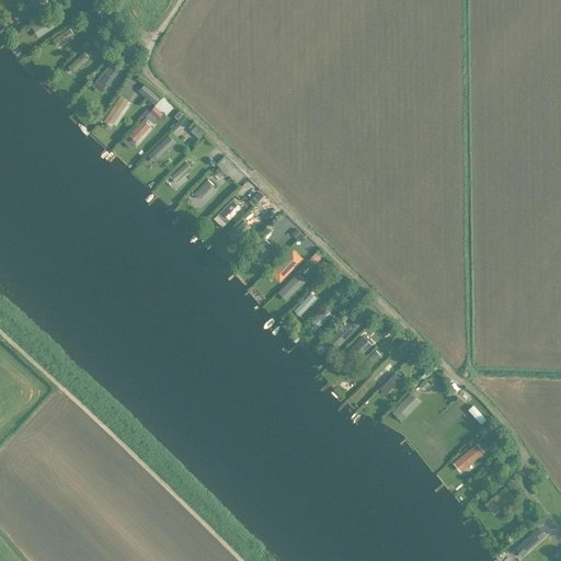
[(23,13),(26,14),(46,1),(45,0),(31,0),(22,7),(21,10),(23,13)]
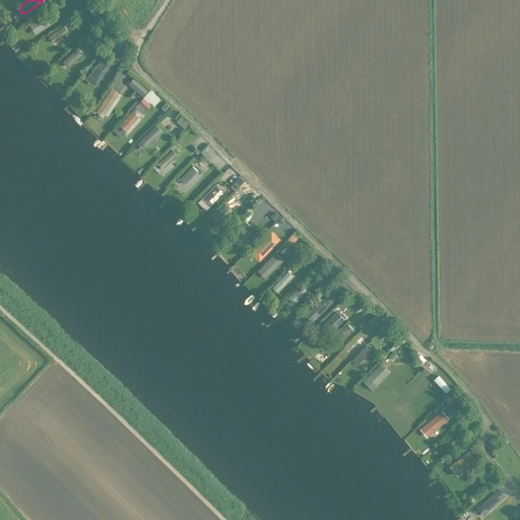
[(38,26),(54,15),(49,9),(34,19),(38,26)]
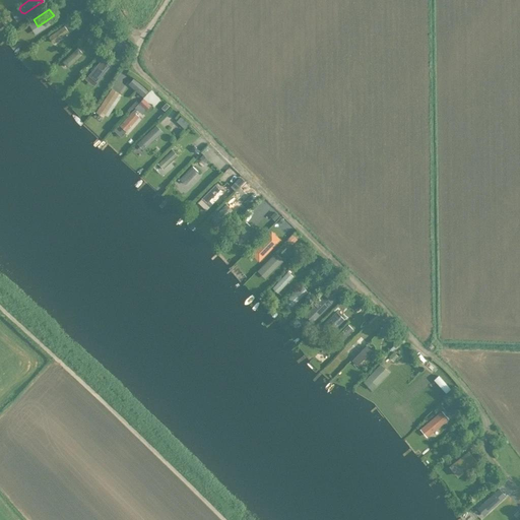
[(49,35),(53,40),(68,29),(64,23),(49,35)]
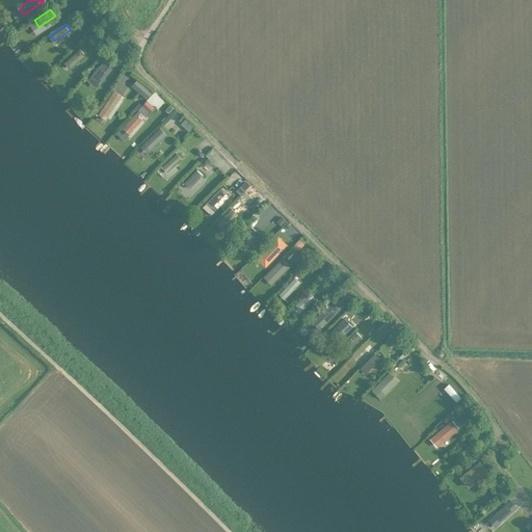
[(96,34),(104,27),(101,24),(94,31),(96,34)]
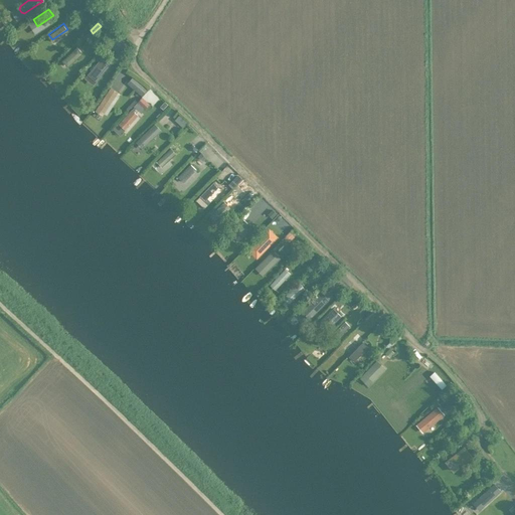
[(65,60),(78,49),(73,43),(61,55),(65,60)]
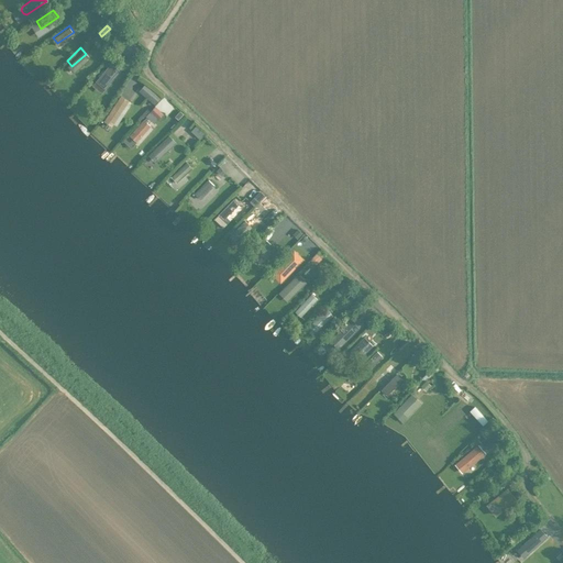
[(103,86),(119,68),(110,61),(95,78),(103,86)]
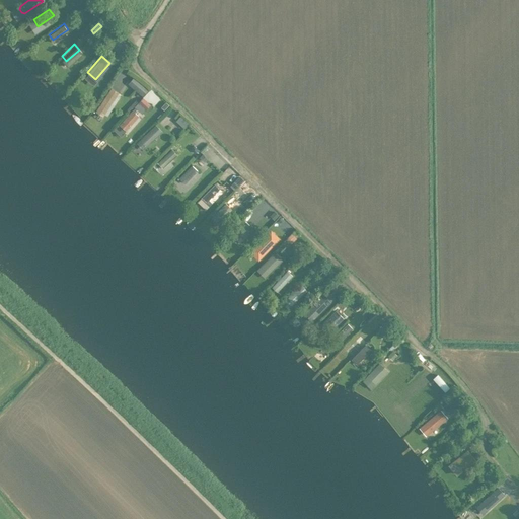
[(144,93),(148,89),(143,84),(138,89),(144,93)]
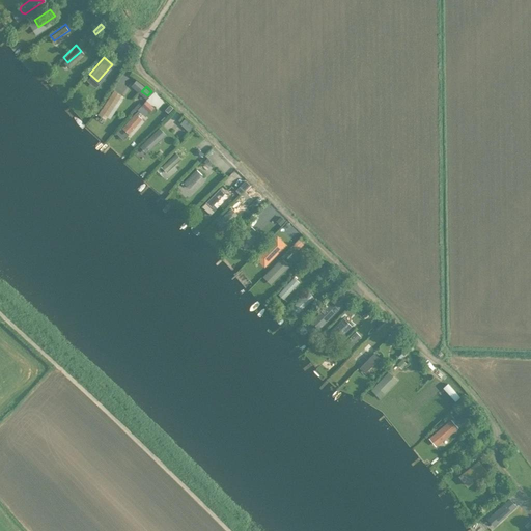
[(102,107),(109,111),(120,93),(113,88),(102,107)]
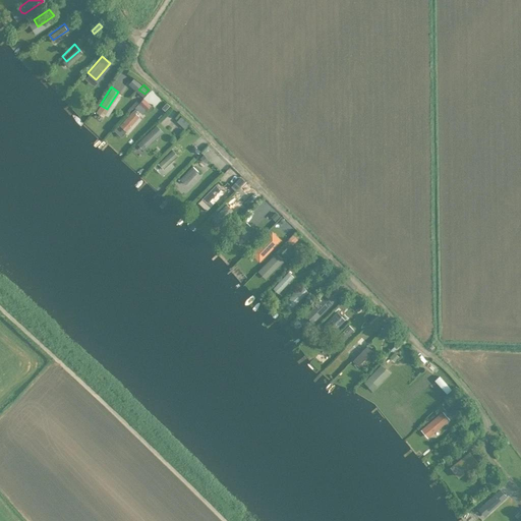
[(142,97),(138,102),(146,109),(151,103),(142,97)]
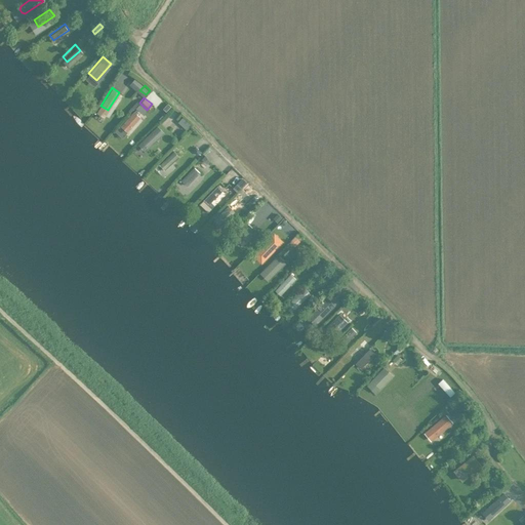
[(133,111),(123,122),(127,126),(137,114),(133,111)]
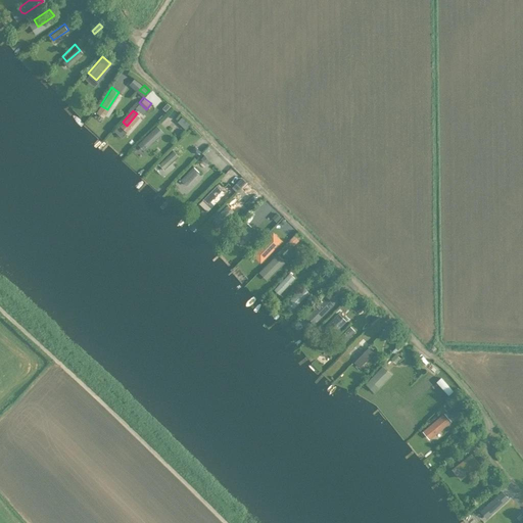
[(190,123),(186,119),(182,124),(186,127),(190,123)]
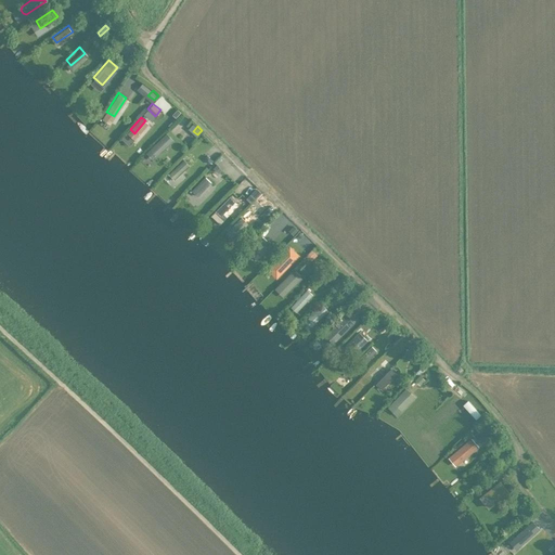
[(155,155),(172,138),(166,132),(149,149),(155,155)]
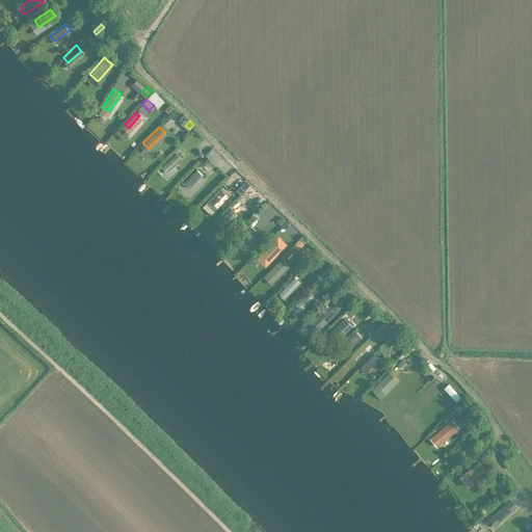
[(131,148),(135,154),(144,150),(141,143),(131,148)]
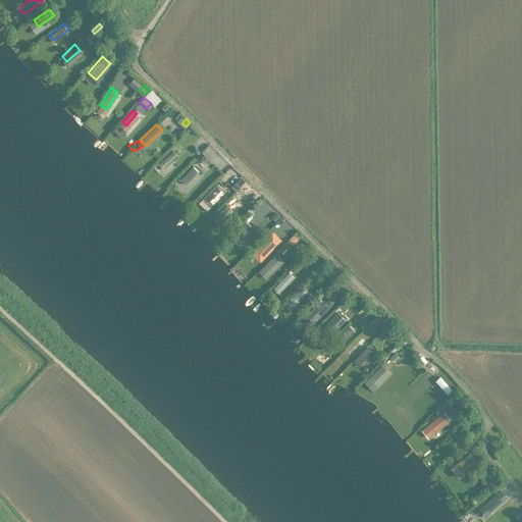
[(202,147),(223,169),(230,163),(209,141),(202,147)]
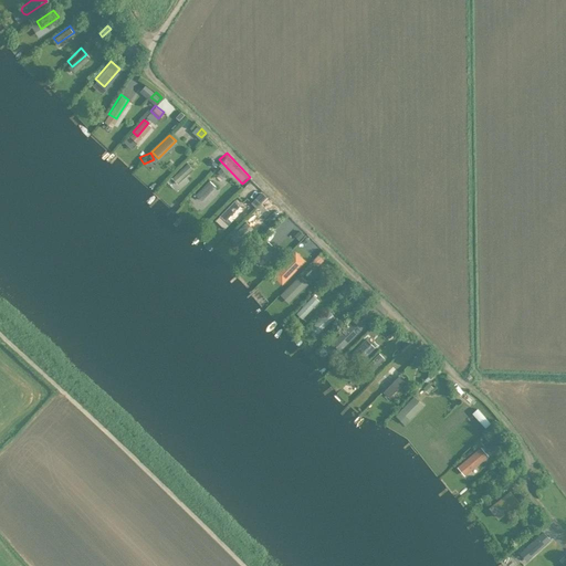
[(187,161),(174,174),(173,175),(178,180),(192,167),(187,161)]
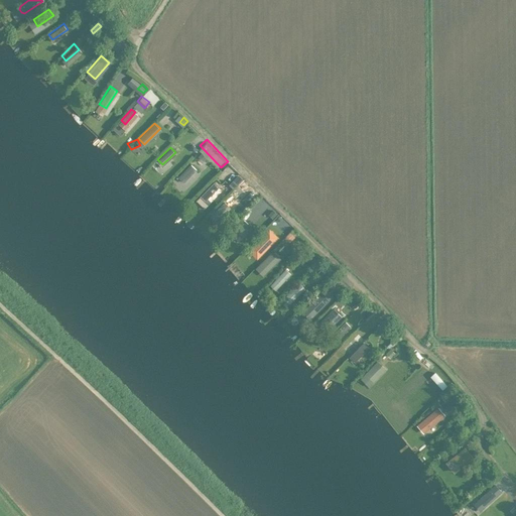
[(196,167),(190,162),(178,175),(183,180),(196,167)]
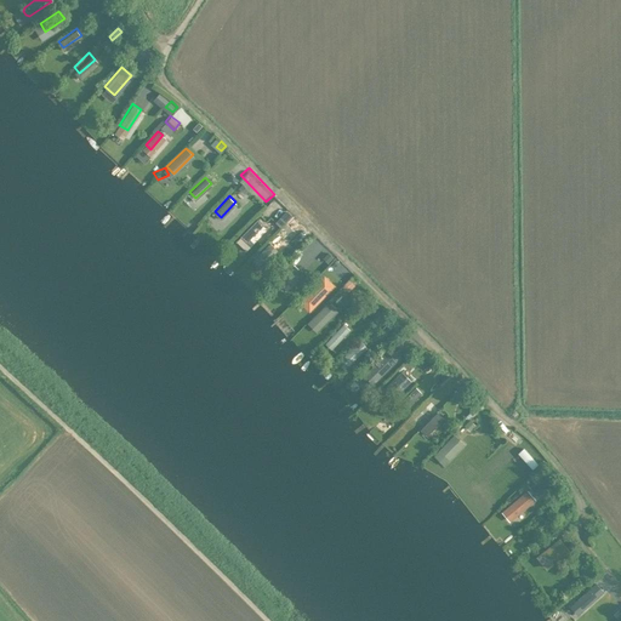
[(257,211),(266,221),(284,205),(275,195),(257,211)]
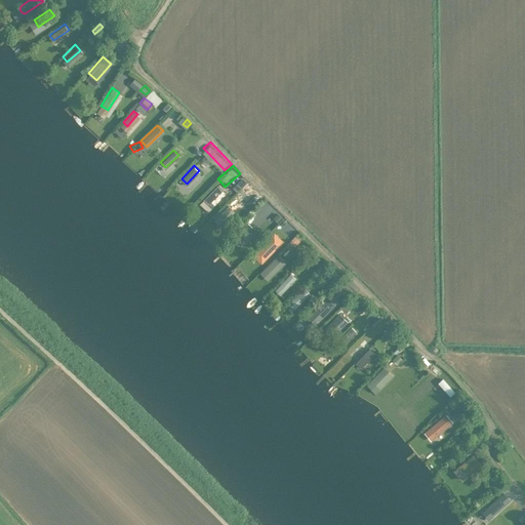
[(241,186),(247,179),(242,175),(237,182),(241,186)]
